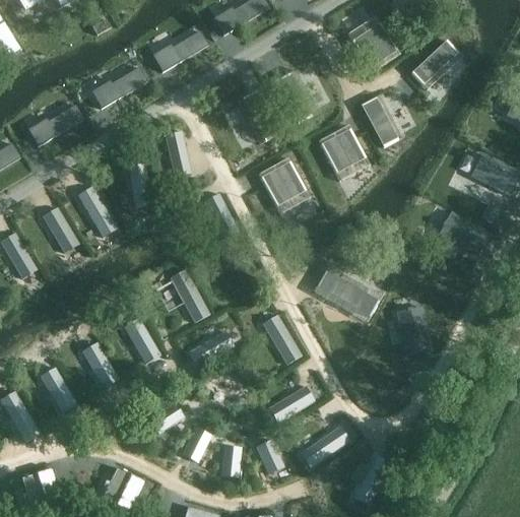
[(20,0),(25,8),(37,1),(38,3),(43,0),(57,0),(61,5),(69,0),(20,0)]
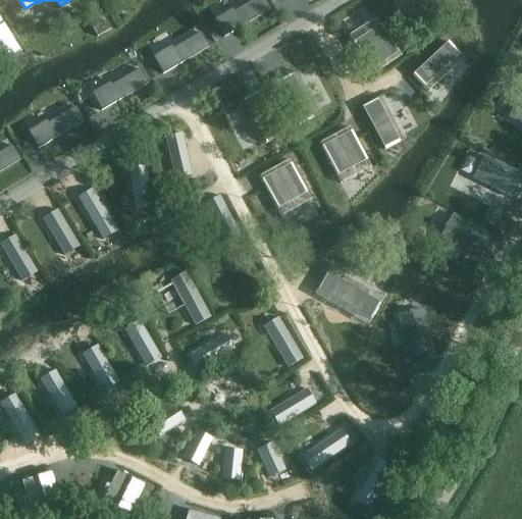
[(233,6),(214,17),(224,35),(270,7),(266,0),(249,0),(236,8),(233,6)]
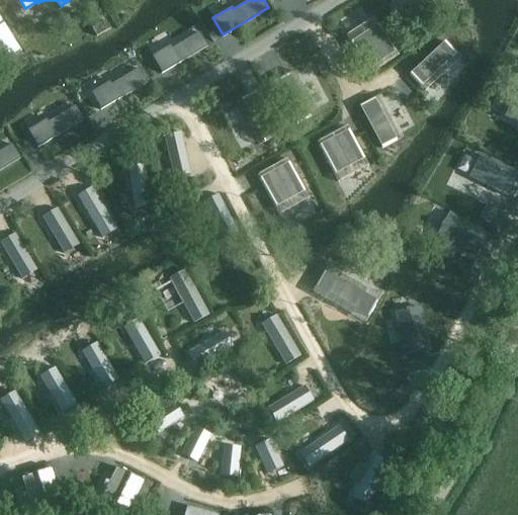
[(0,15),(0,51),(4,57),(19,48),(0,15)]
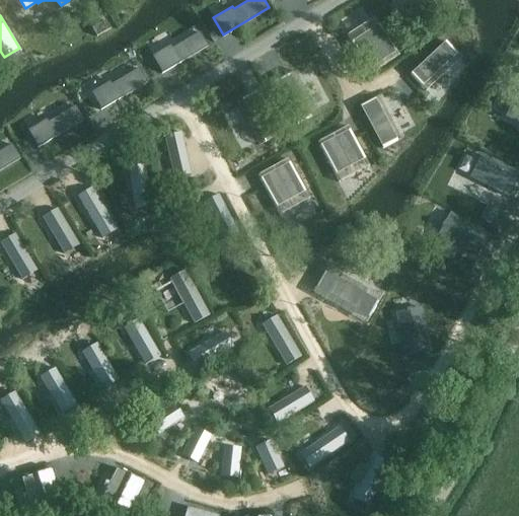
[(104,18),(91,25),(96,33),(108,26),(104,18)]
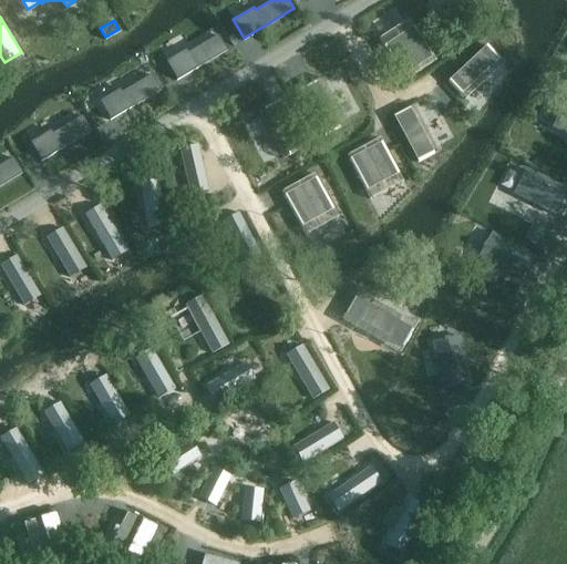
[(414,23),(382,44),(402,74),(433,53),(414,23)]
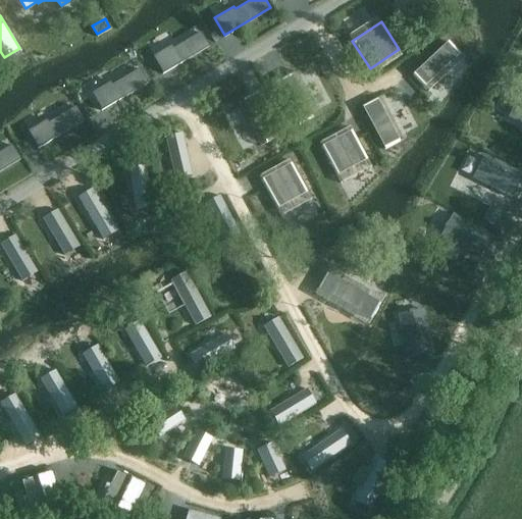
[(171,43),(152,55),(162,72),(209,44),(200,30),(173,46),(171,43)]
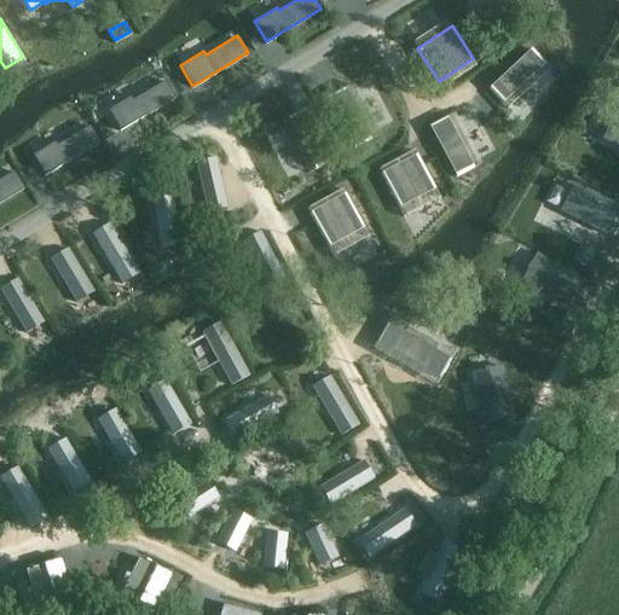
[(532,46),(489,86),(502,102),(545,61),(532,46)]
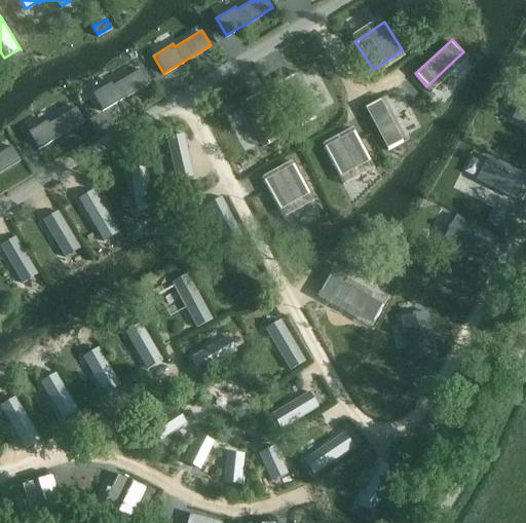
[(111,80),(91,92),(102,110),(149,81),(141,67),(113,83),(111,80)]
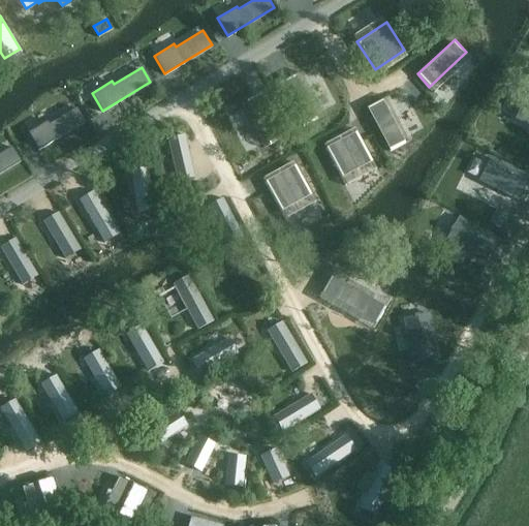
[(294,72),(279,80),(302,123),(317,116),(294,72)]
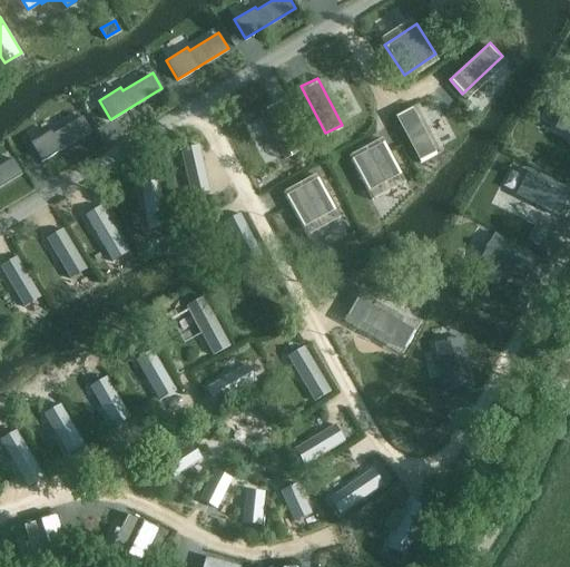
[(281,97),(264,106),(288,153),(305,144),(281,97)]
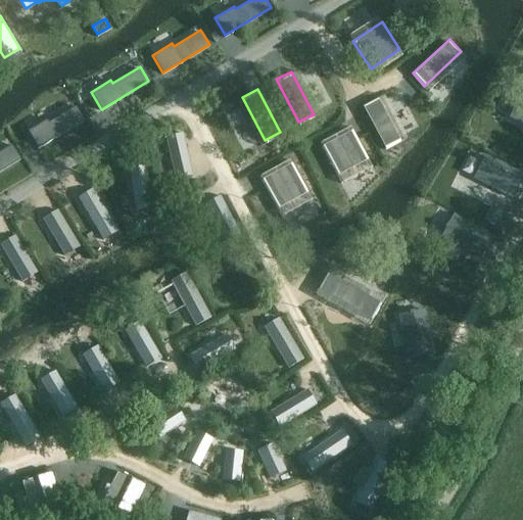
[(514,105),(510,115),(522,122),(522,93),(520,92),(516,101),(515,101),(513,104),(514,105)]
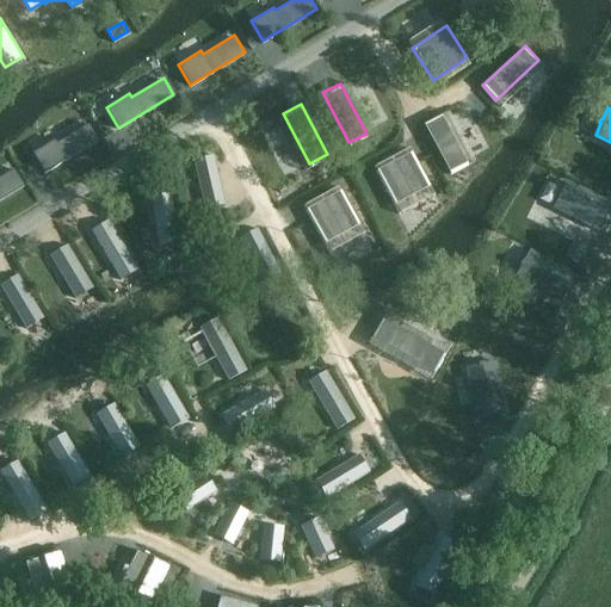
[(440,112),(423,122),(450,172),(467,162),(440,112)]
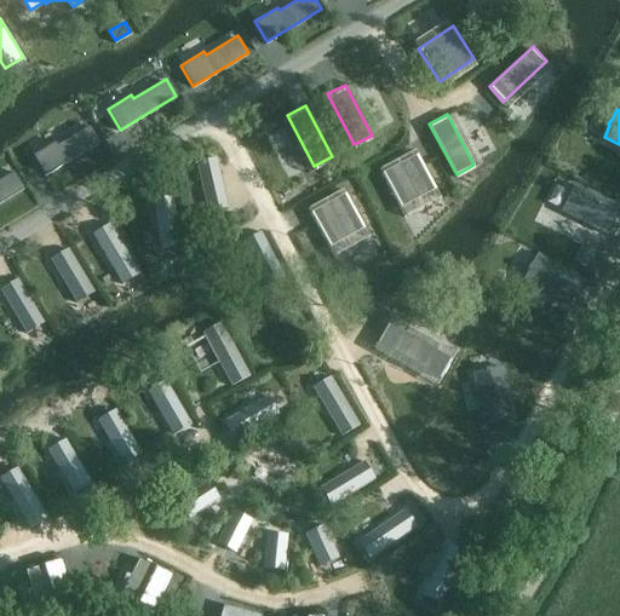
[(56,140),(33,154),(45,174),(99,142),(90,125),(58,144),(56,140)]
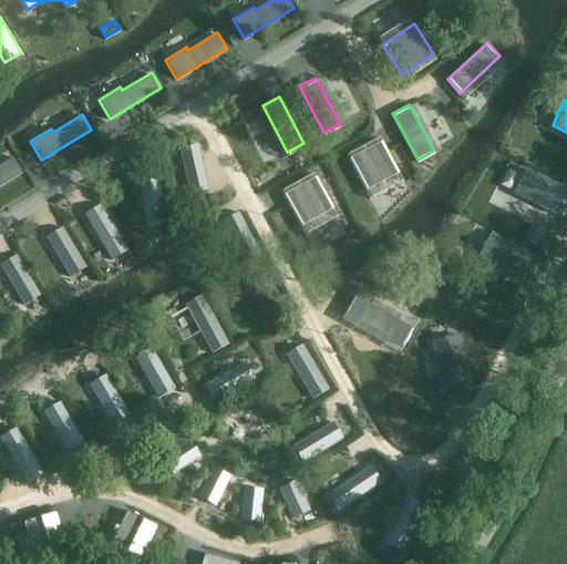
[(381,140),(349,157),(366,188),(398,171),(381,140)]
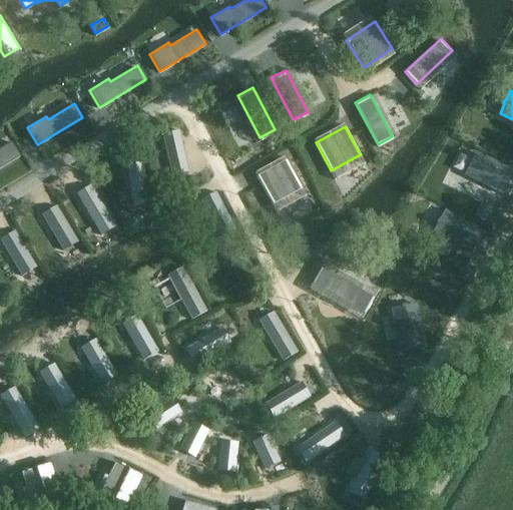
[(188,168),(179,128),(163,132),(172,171),(188,168)]
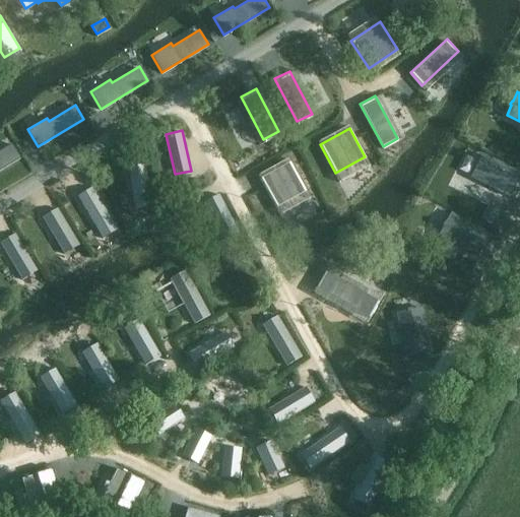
[(256,150),(263,160),(282,148),(275,138),(256,150)]
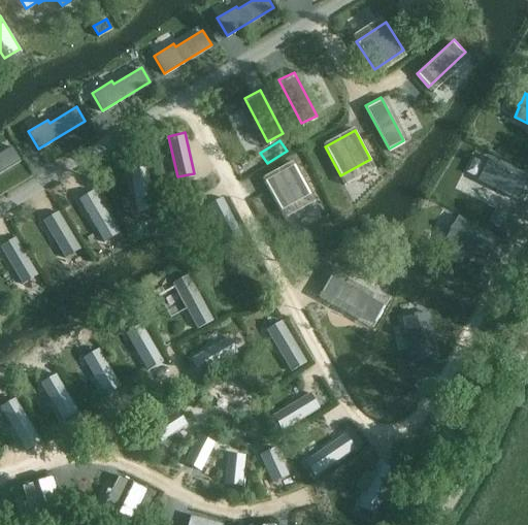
[(0,171),(21,159),(11,144),(0,152),(0,171)]
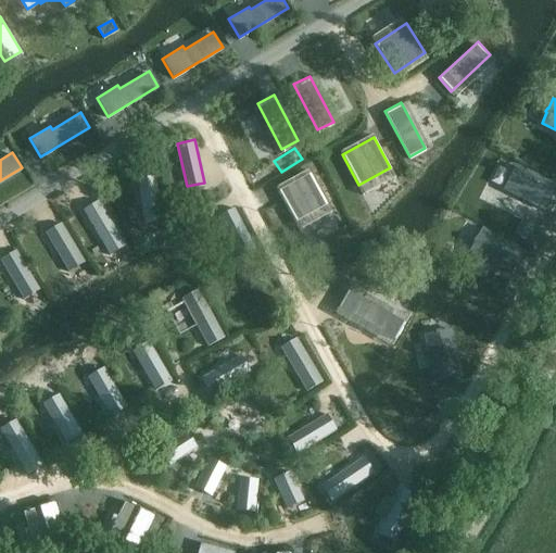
[(509,177),(504,188),(544,208),(555,184),(516,164),(512,173),(510,173),(508,177),(509,177)]
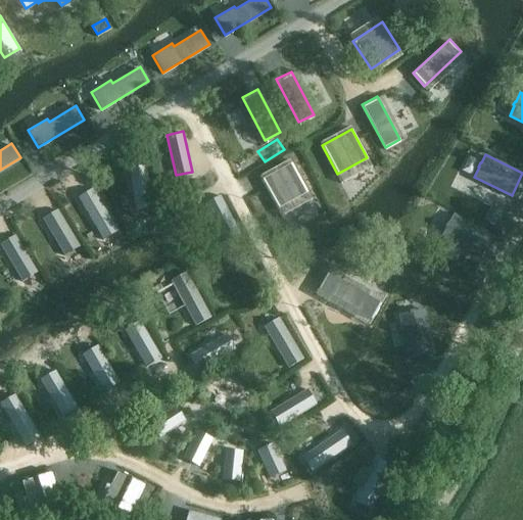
[(290,160),(259,177),(277,206),(306,189),(290,160)]
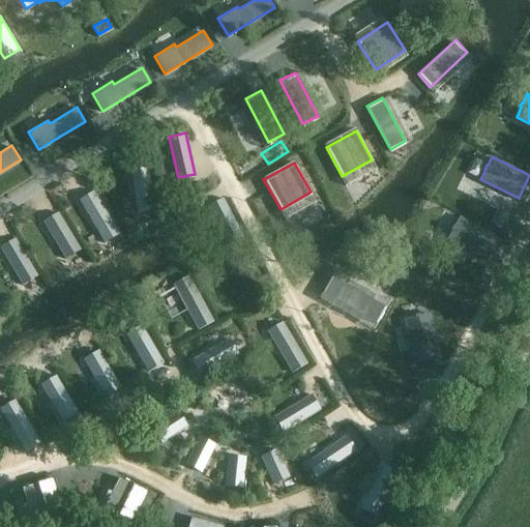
[(155,207),(148,166),(130,168),(138,210),(155,207)]
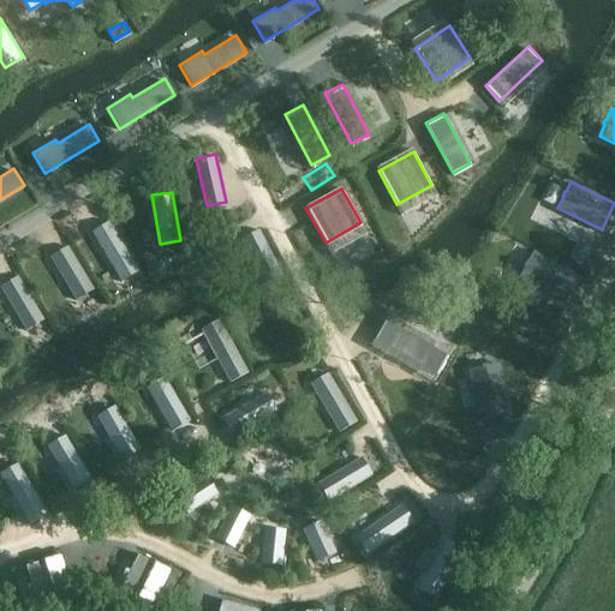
[(250,210),(227,216),(231,228),(254,222),(250,210)]
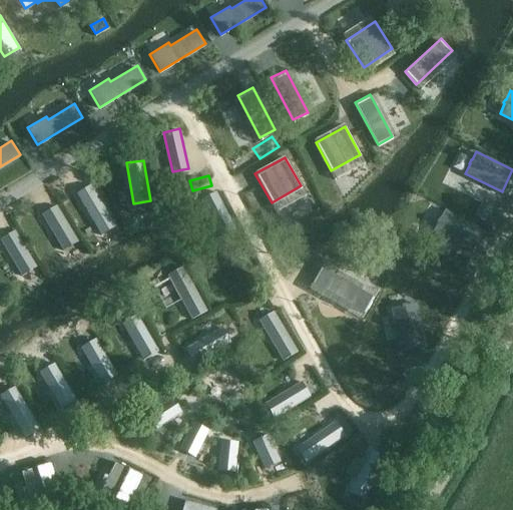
[(91,183),(76,191),(100,231),(115,222),(91,183)]
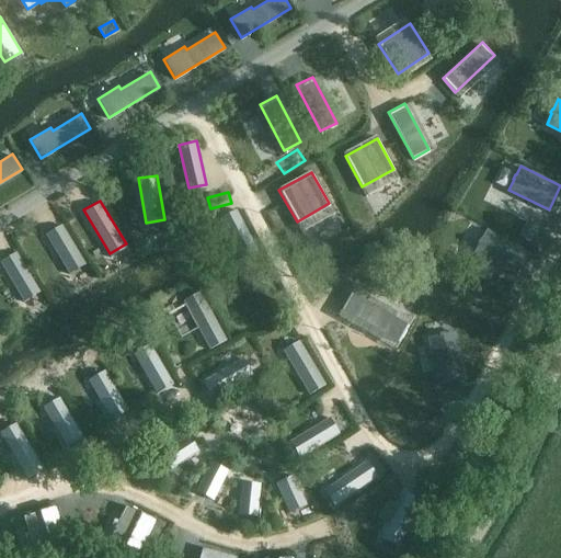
[(258,247),(237,207),(220,216),(241,255),(258,247)]
